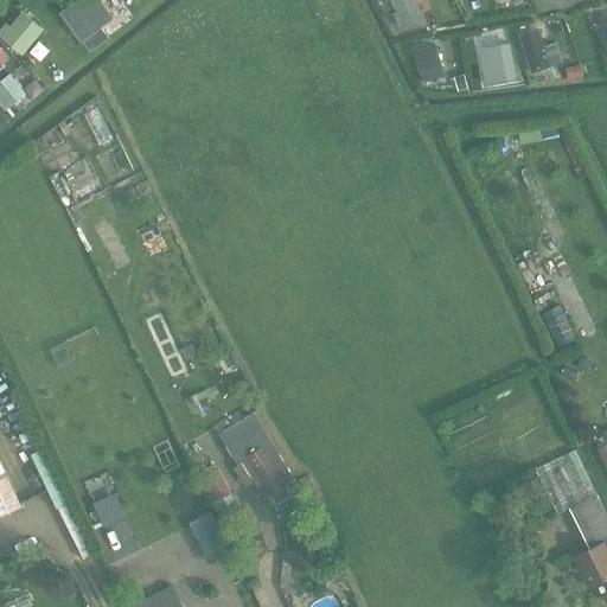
[(103,0),(81,0),(63,13),(84,40),(116,16),(103,0)]
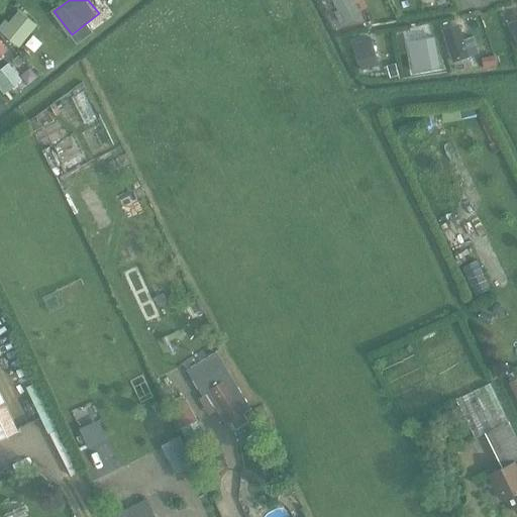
[(332,0),(345,23),(360,16),(351,0),(332,0)]
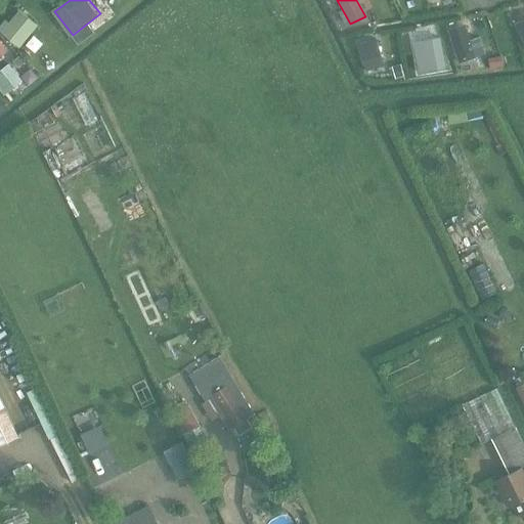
[(0,27),(0,31),(18,46),(36,26),(19,12),(8,24),(5,22),(0,27)]
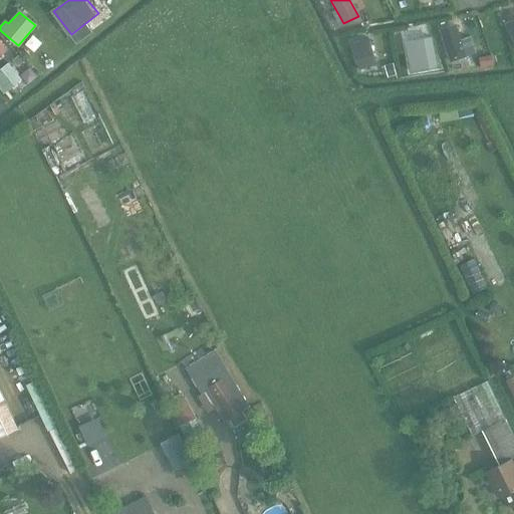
[(446,62),(465,56),(456,26),(441,30),(447,50),(443,51),(446,62)]
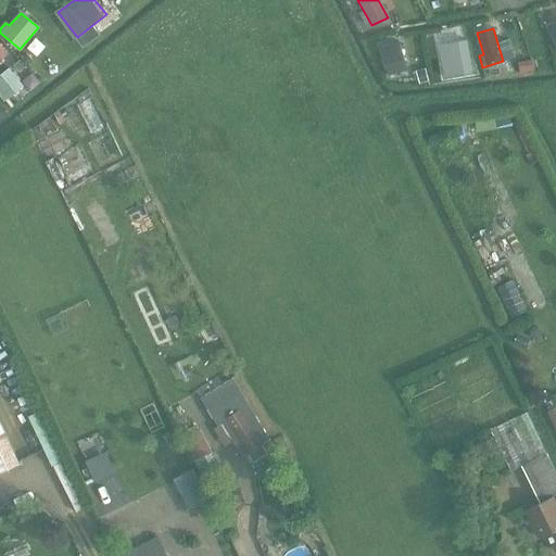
[(471,72),(467,40),(439,46),(444,77),(471,72)]
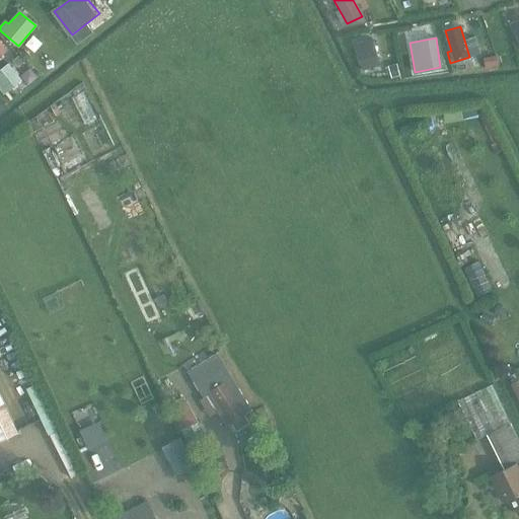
[(363,70),(379,65),(372,39),(356,44),(361,64),(363,70)]
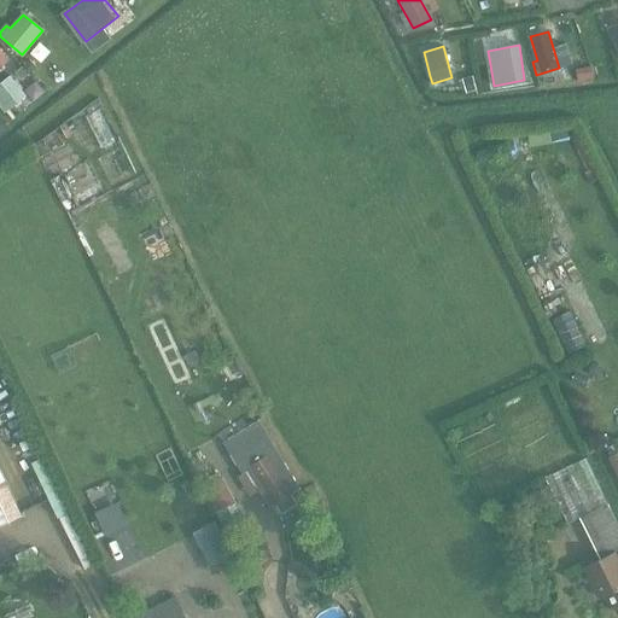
[(29,59),(23,66),(29,74),(36,66),(29,59)]
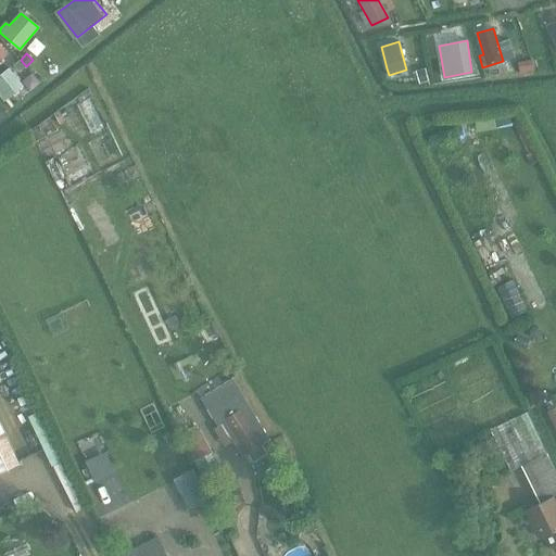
[(20,60),(14,65),(20,72),(25,66),(20,60)]
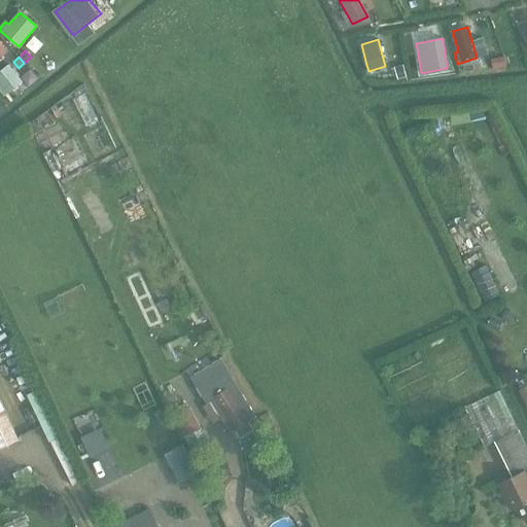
[(0,89),(4,95),(20,81),(7,66),(0,72),(0,89)]
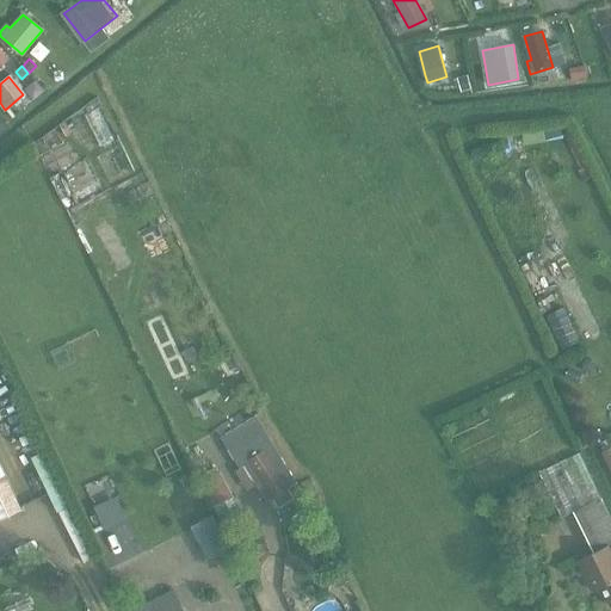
[(467,79),(458,81),(462,94),(470,91),(467,79)]
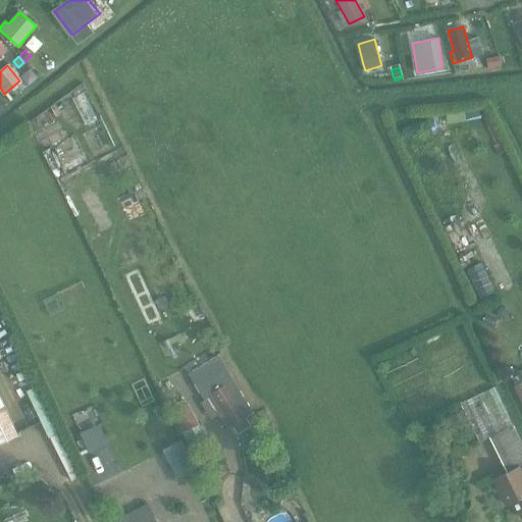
[(74,96),(86,122),(98,117),(86,90),(74,96)]
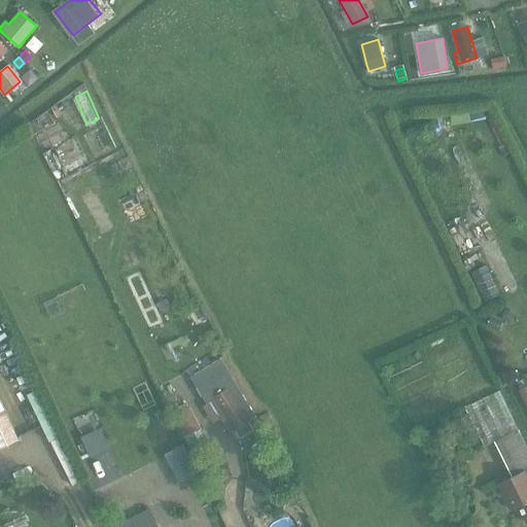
[(65,164),(70,178),(94,170),(89,155),(65,164)]
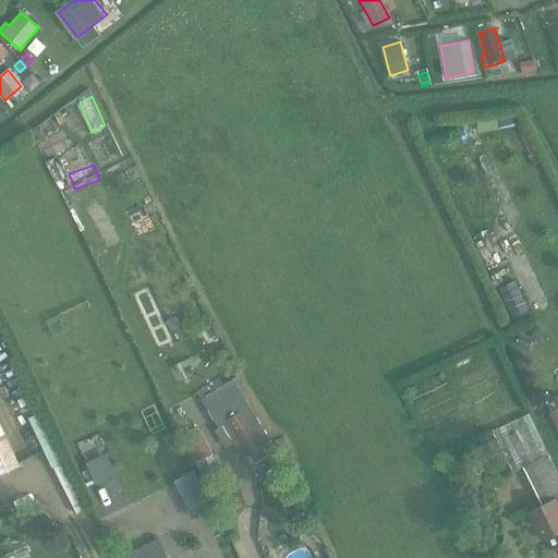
[(535,330),(532,334),(532,338),(535,341),(540,341),(543,338),(543,334),(540,330),(535,330)]
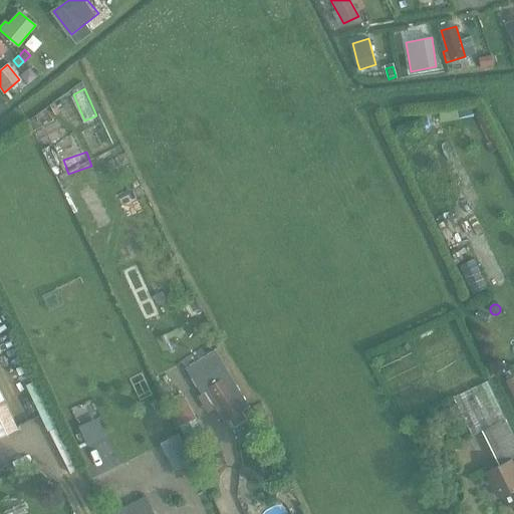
[(478,311),(475,318),(485,323),(489,316),(478,311)]
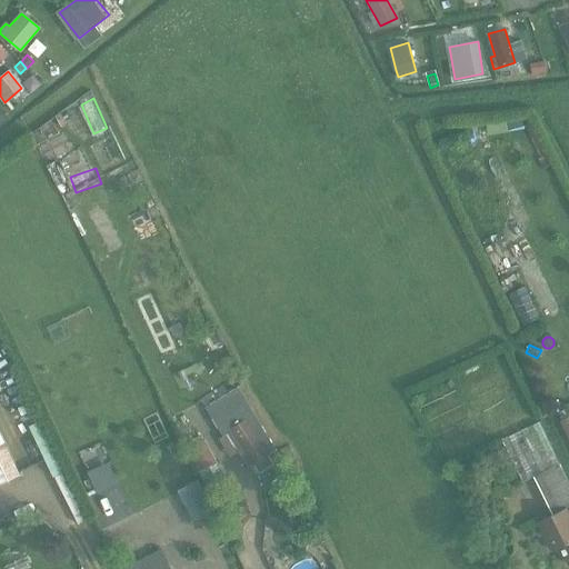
[(249,468),(277,450),(238,387),(206,408),(222,437),(227,433),(249,468)]
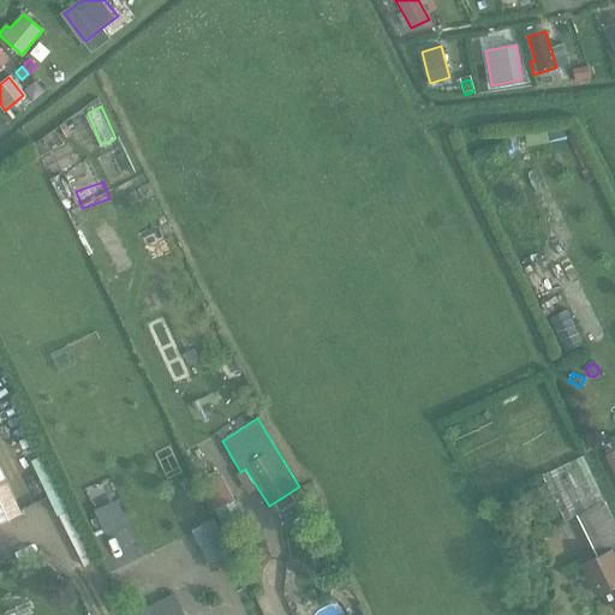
[(614,476),(614,451),(604,457),(614,476)]
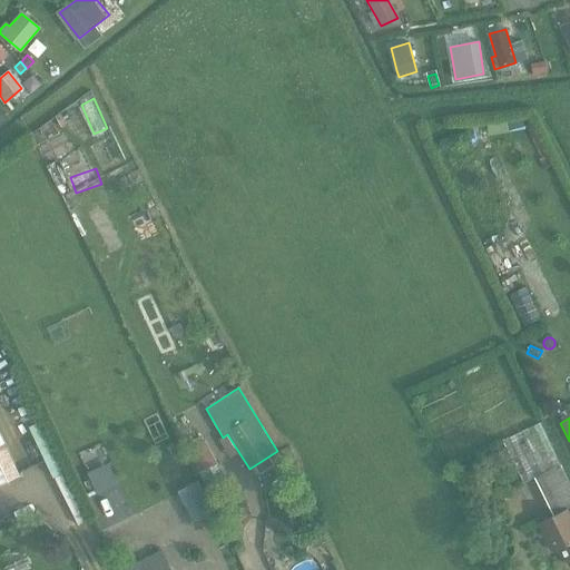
[(0,484),(20,475),(0,432),(0,484)]
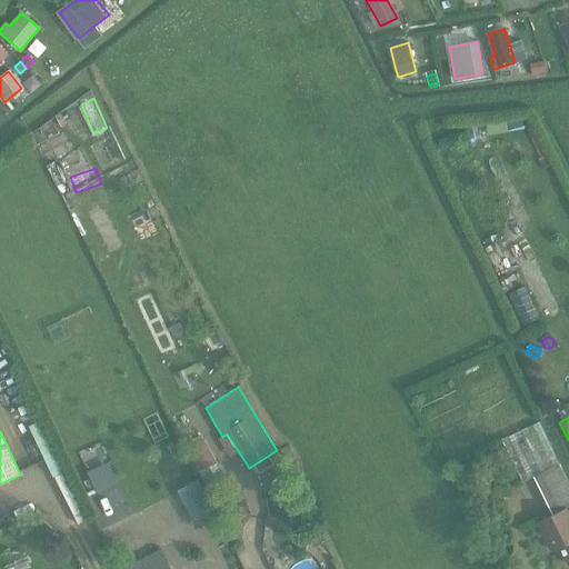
[(192,445),(206,470),(218,463),(205,438),(192,445)]
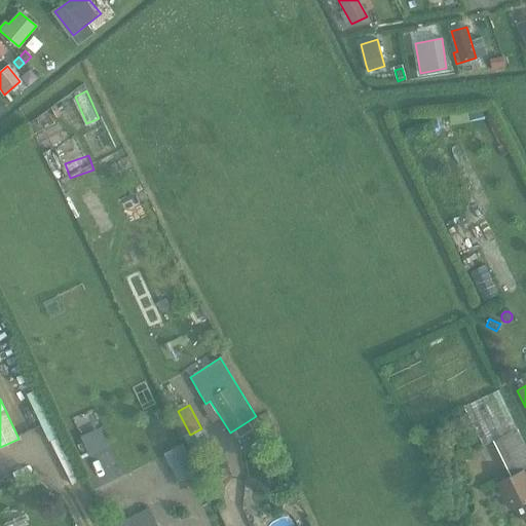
[(525,525),(525,523),(525,478),(523,471),(525,468),(525,448),(517,429),(492,441),(511,479),(496,485),(509,510),(516,506),(525,525)]
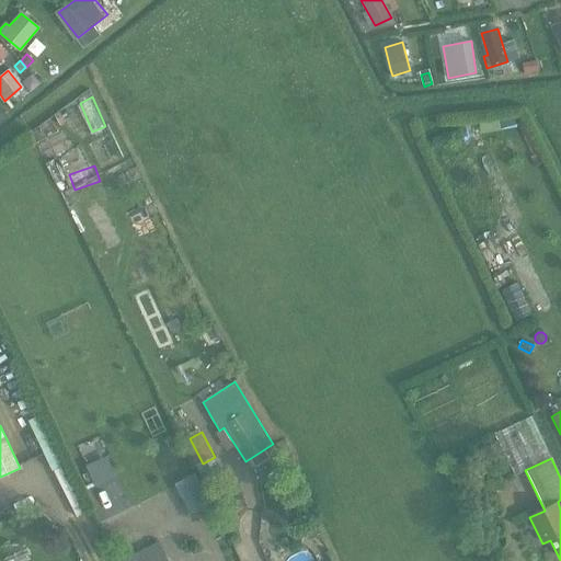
[(176,481),(192,512),(212,503),(196,471),(176,481)]
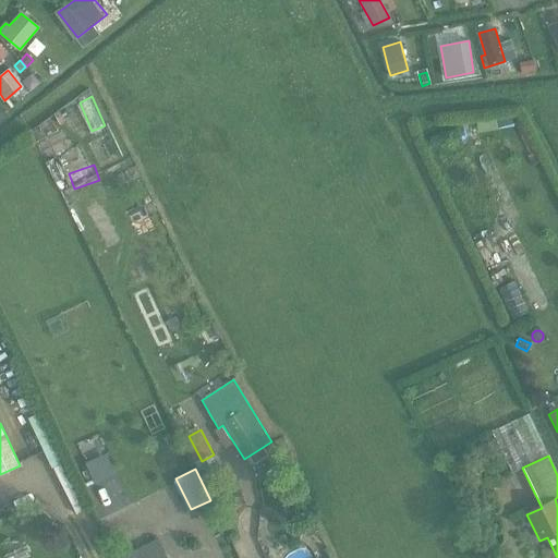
[(231,495),(225,502),(228,512),(226,526),(235,529),(239,514),(245,507),(241,497),(231,495)]
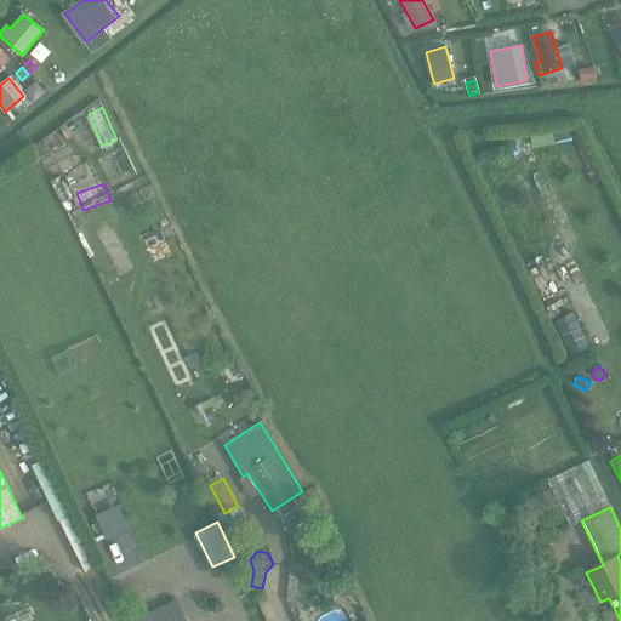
[(35,620),(24,596),(0,605),(0,610),(4,620),(35,620)]
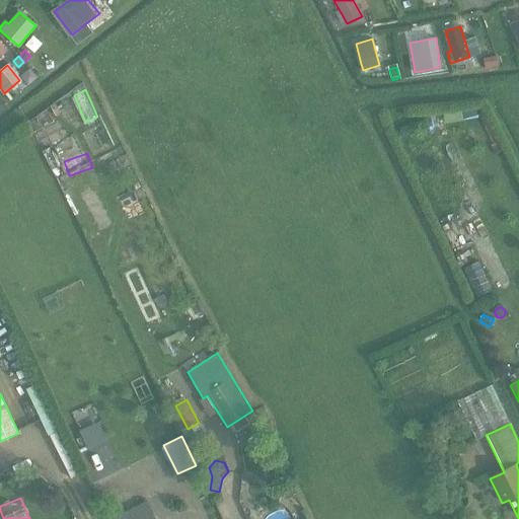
[(156,518),(148,501),(123,512),(126,518),(156,518)]
